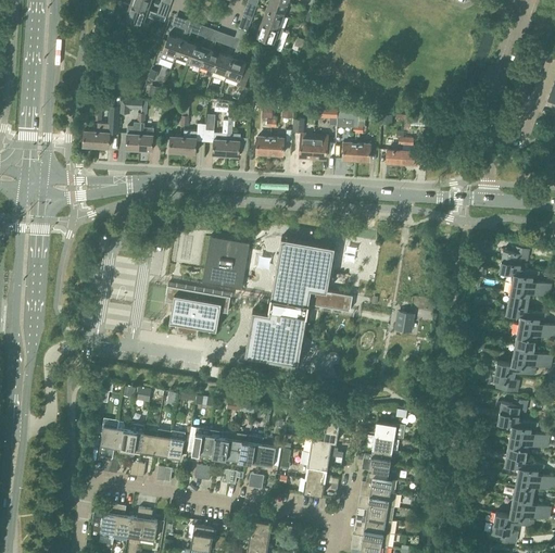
[(131,0),(129,7),(147,13),(151,0),(149,0),(131,0)]
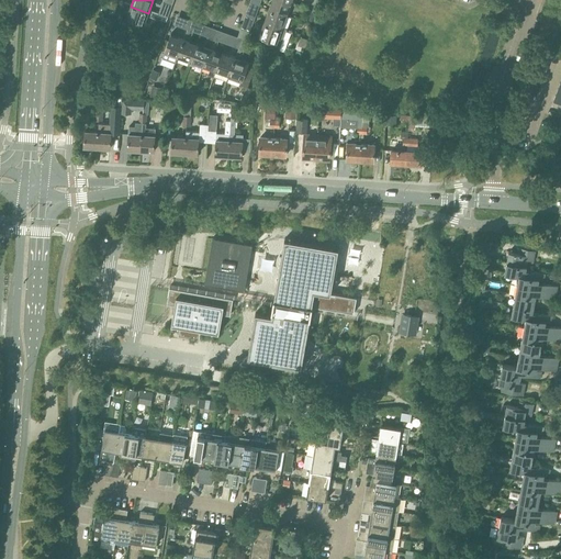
[(290,7),(272,0),(268,13),(285,19),(290,7)]
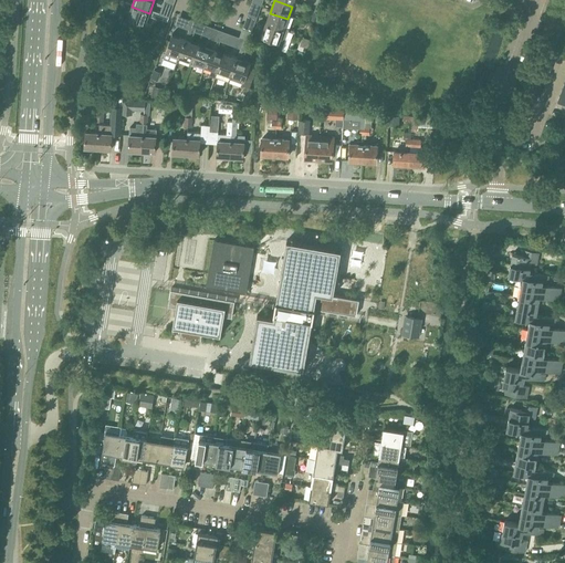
[(318,1),(314,14),(320,16),(324,3),(318,1)]
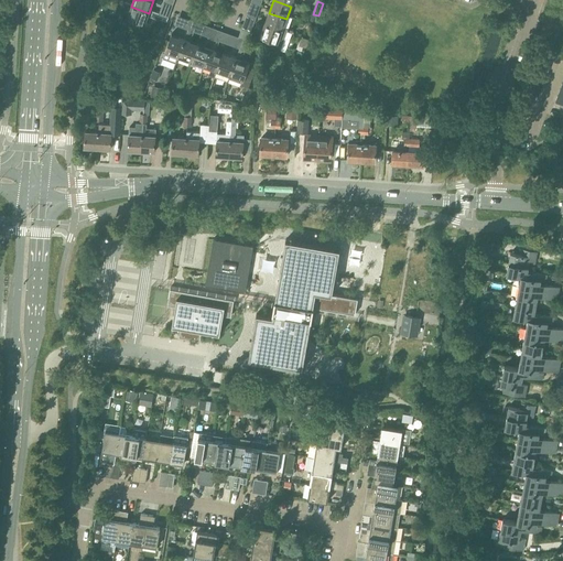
[(140,25),(144,27),(147,19),(151,21),(152,20),(165,24),(168,20),(158,17),(159,17),(149,13),(131,7),(127,19),(122,18),(119,25),(123,28),(137,32),(140,25)]
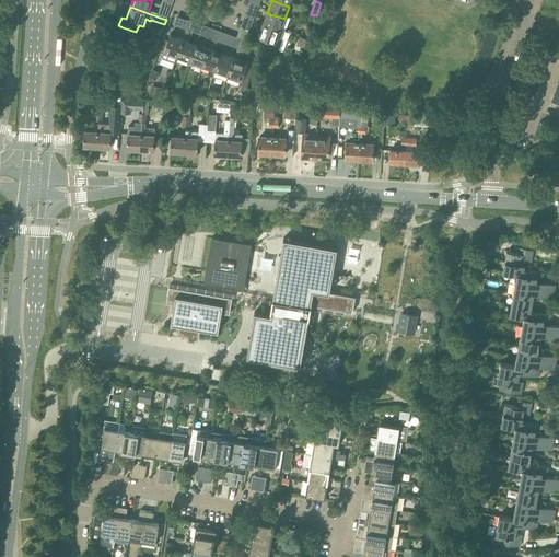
[(284,19),(267,13),(263,25),(280,32),(280,31),(284,19)]
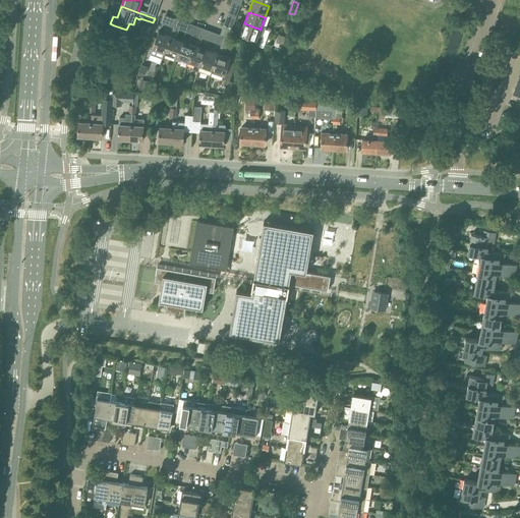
[(176,35),(180,23),(176,21),(173,31),(170,39),(164,55),(175,59),(176,59),(179,49),(182,43),(175,41),(177,36),(176,35)]
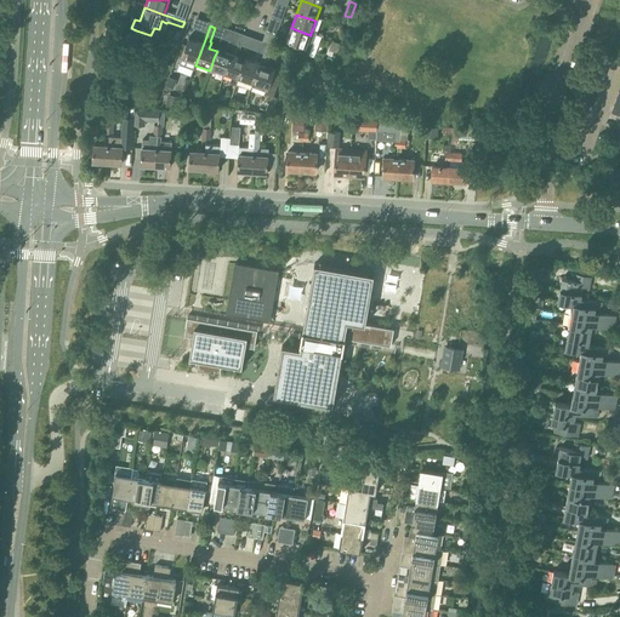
[(311,35),(291,28),(285,43),(295,46),(305,50),(310,52),(316,35),(311,34),(311,35)]
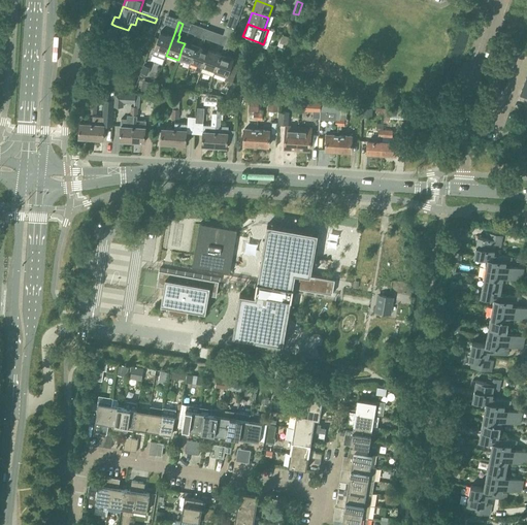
[(202,31),(198,29),(194,41),(193,41),(191,46),(185,43),(182,50),(178,60),(177,60),(176,64),(177,65),(179,61),(190,65),(196,50),(202,31)]
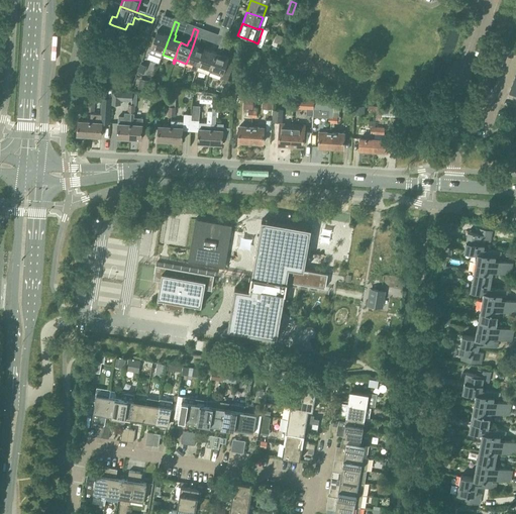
[(198,43),(203,31),(198,30),(192,48),(186,64),(193,66),(191,72),(196,73),(197,72),(199,68),(198,68),(204,52),(197,48),(199,43),(198,43)]
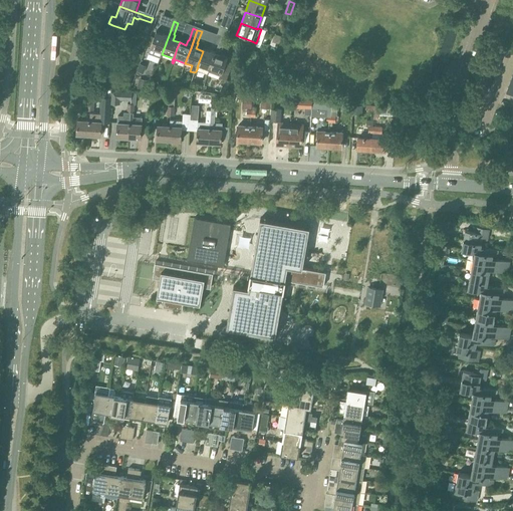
[(154,40),(151,39),(148,48),(151,49),(148,55),(160,60),(162,54),(168,38),(156,34),(154,40)]
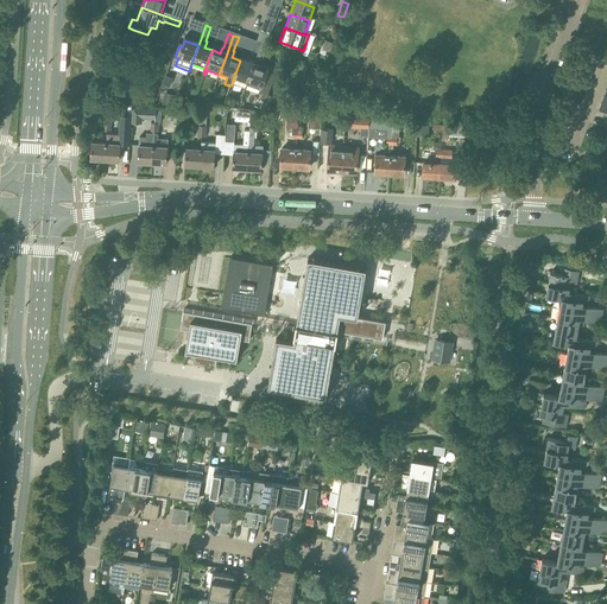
[(301,57),(303,51),(298,49),(289,45),(286,52),(301,57)]
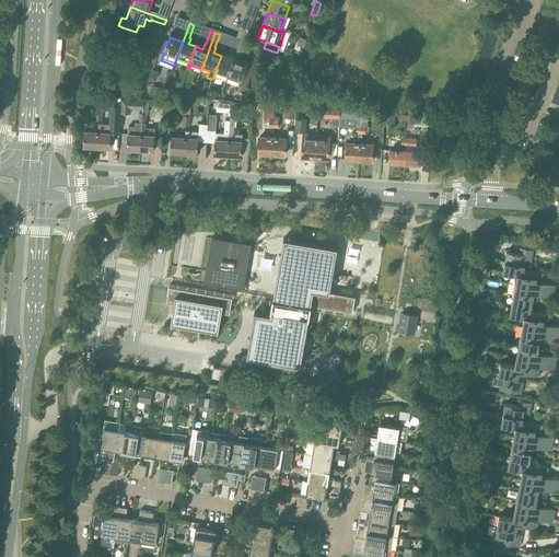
[(242,53),(237,50),(234,60),(228,78),(239,82),(237,86),(245,90),(253,67),(240,62),(243,53),(242,53)]
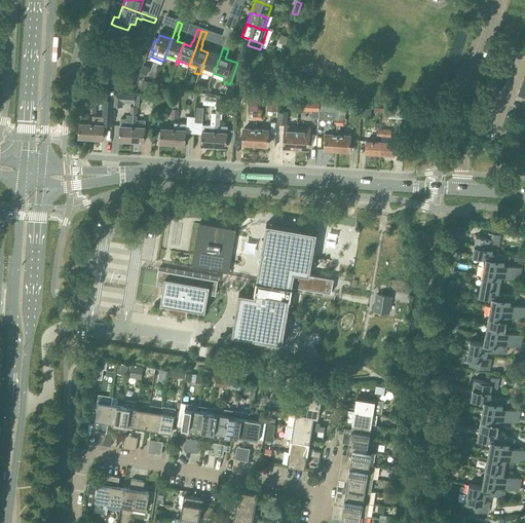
[(516,51),(504,47),(502,53),(514,58),(516,51)]
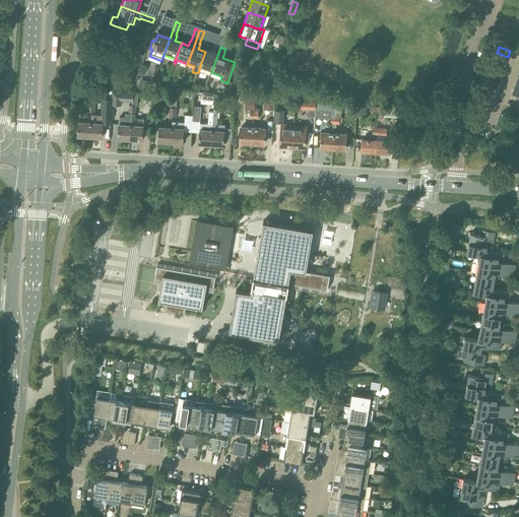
[(199,68),(200,68),(211,72),(217,56),(205,52),(199,68)]
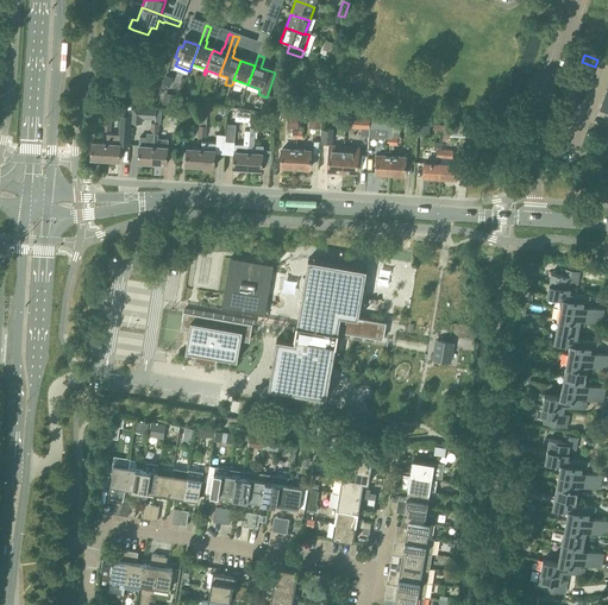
[(595,67),(582,62),(580,69),(593,74),(595,67)]
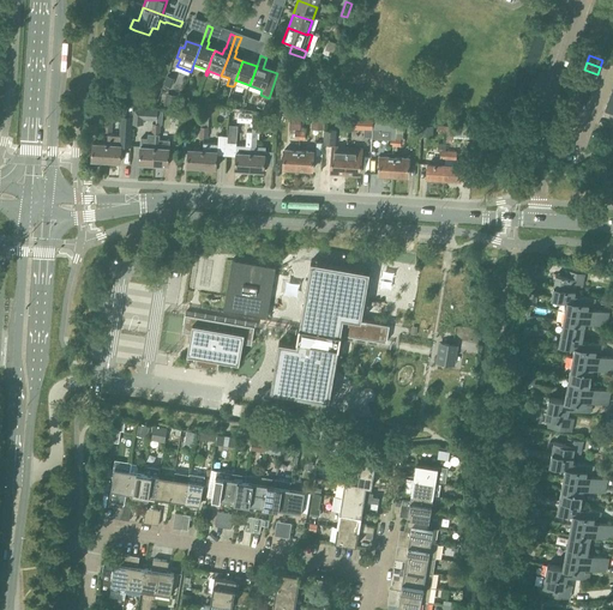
[(582,76),(595,82),(598,74),(584,70),(582,76)]
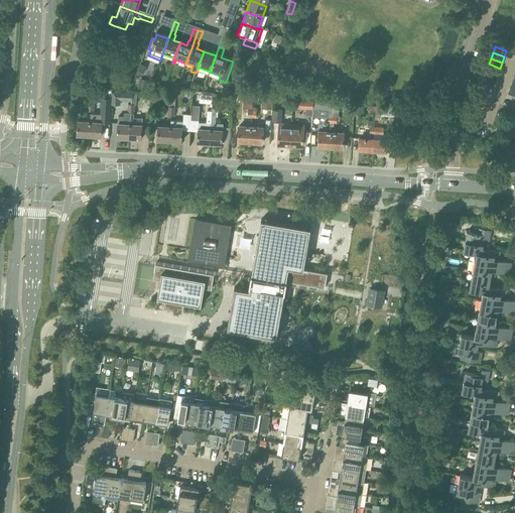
[(487,70),(498,74),(500,69),(489,63),(487,70)]
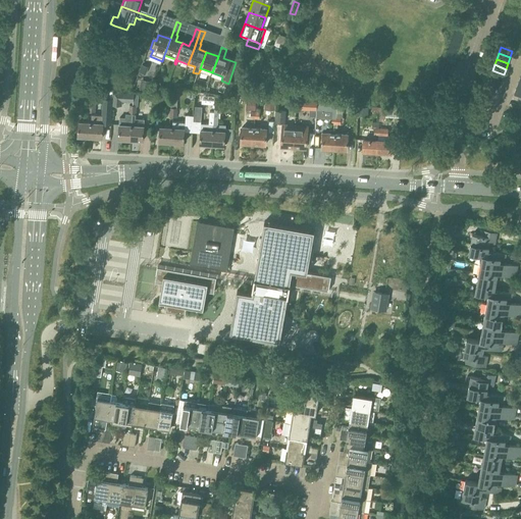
[(490,75),(502,81),(504,74),(492,70),(490,75)]
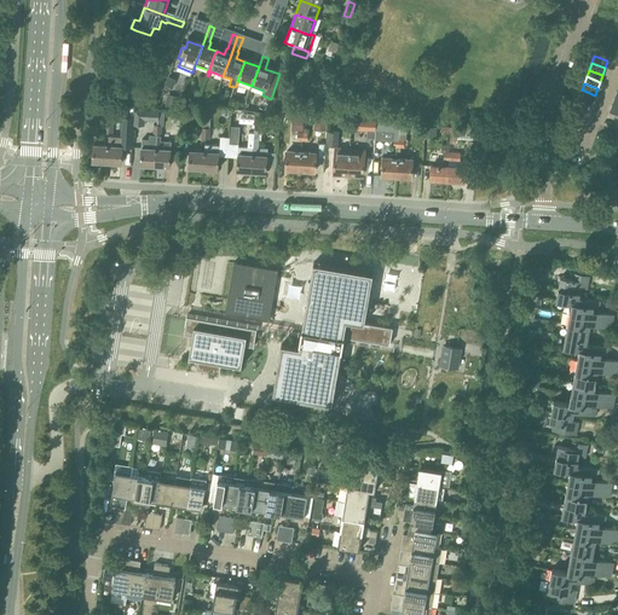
[(595,96),(582,90),(579,97),(593,102),(595,96)]
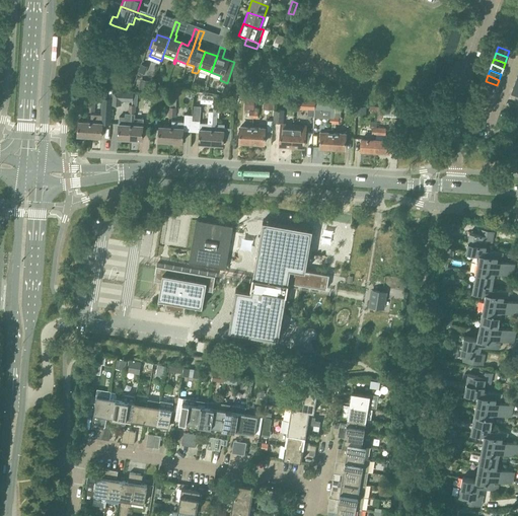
[(483,87),(495,91),(497,85),(486,81),(483,87)]
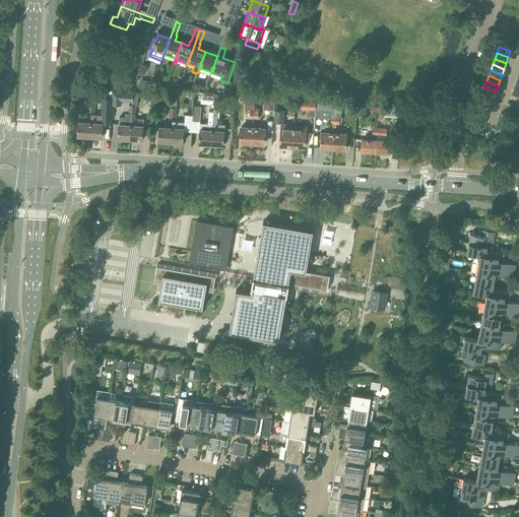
[(140,82),(138,91),(147,93),(149,84),(140,82)]
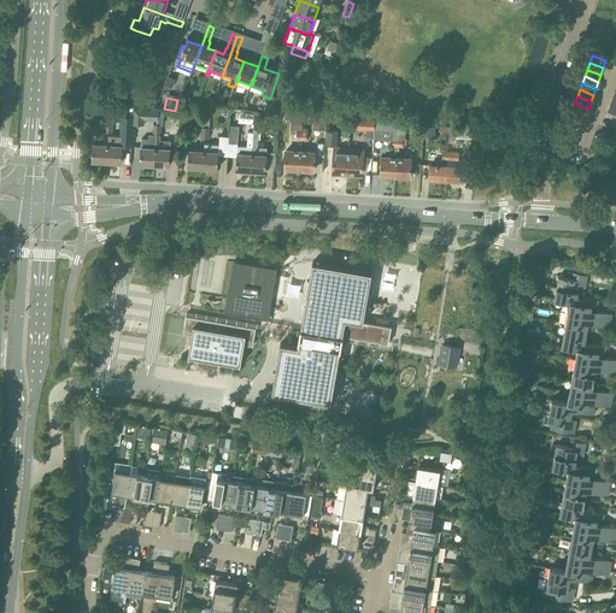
[(277,101),(270,99),(264,117),(270,119),(277,101)]
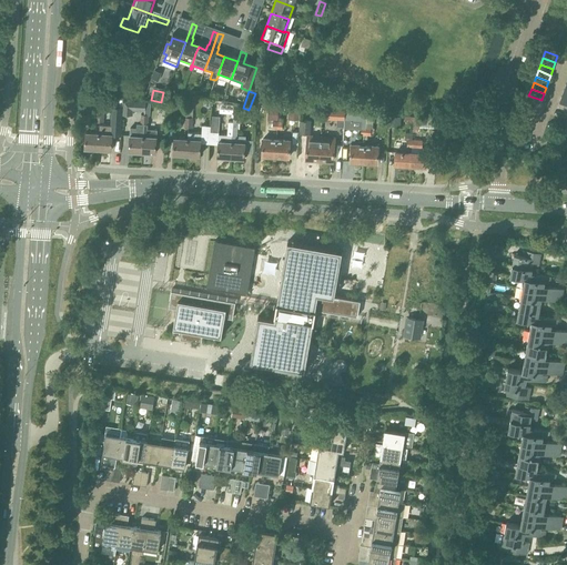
[(132,118),(132,113),(143,114),(144,108),(144,106),(144,103),(122,102),(121,110),(121,118),(132,118)]
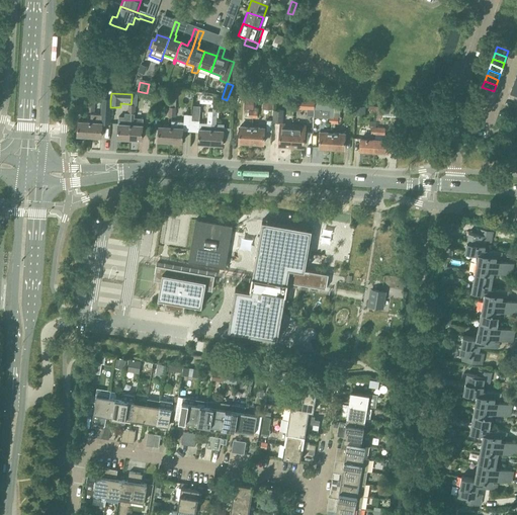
[(293,104),(293,111),(307,112),(314,113),(314,111),(314,105),(315,103),(294,102),(293,104)]
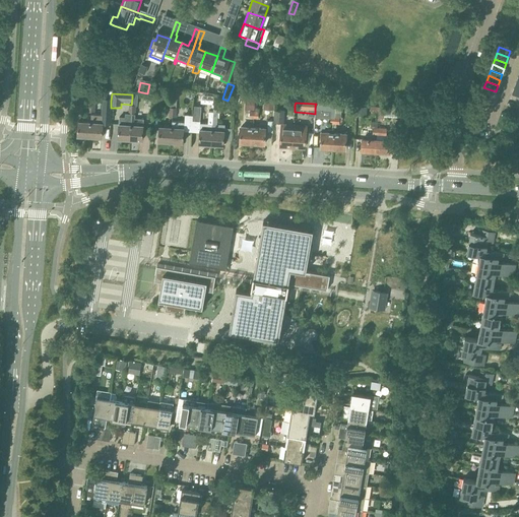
[(212,128),(210,148),(222,149),(222,142),(223,142),(232,143),(232,131),(223,131),(223,127),(216,127),(216,115),(220,115),(220,106),(213,105),(212,114),(212,123),(212,128)]
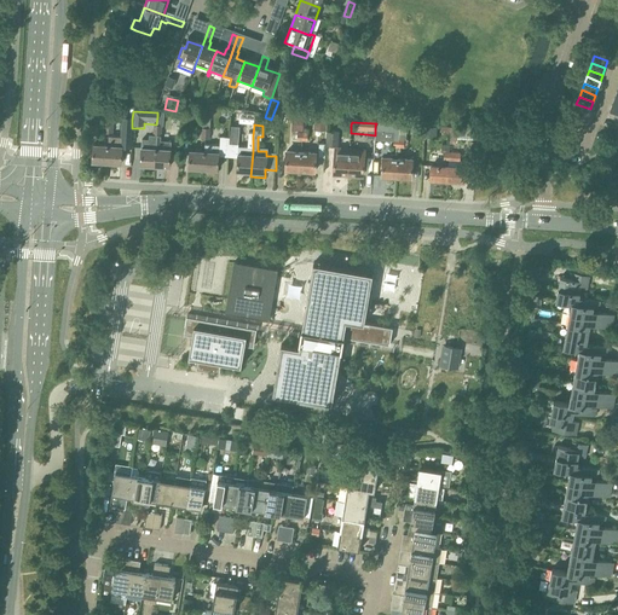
[(374,143),(393,144),(393,143),(398,144),(398,143),(399,126),(376,125),(376,126),(375,133),(375,135),(374,143)]
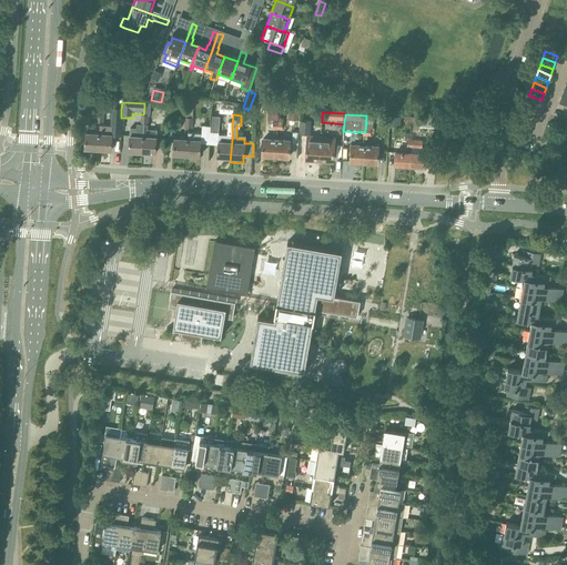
[(400,130),(400,120),(388,120),(387,130),(400,130)]
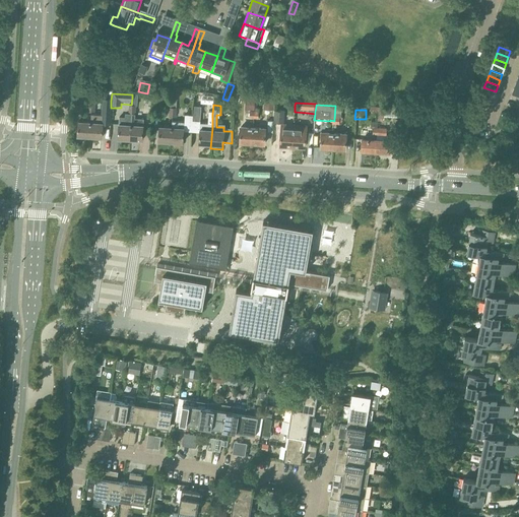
[(199,133),(198,147),(210,148),(212,128),(212,123),(212,114),(208,114),(207,123),(207,127),(205,127),(200,127),(200,133),(199,133)]
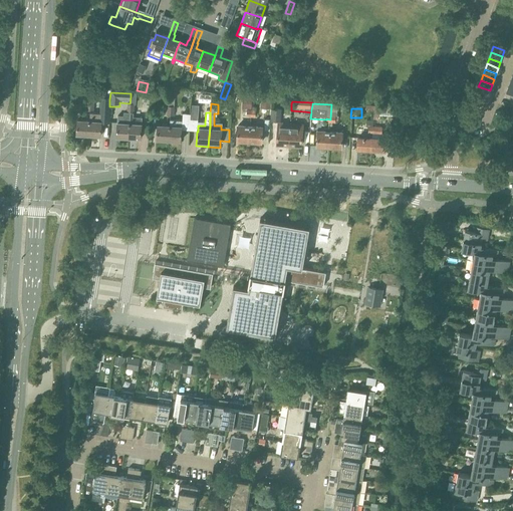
[(279,125),(280,113),(271,112),(270,124),(279,125)]
